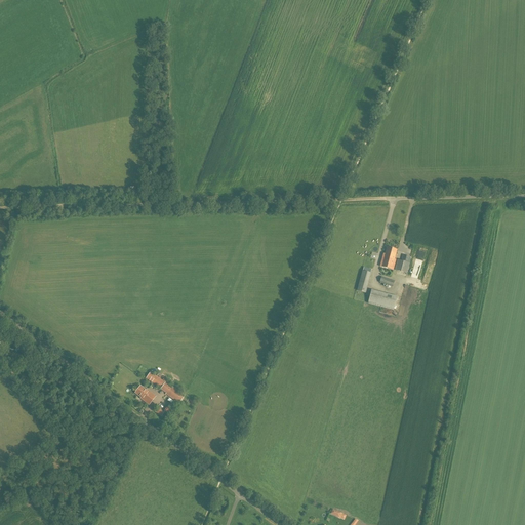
[(391,263),(394,263),(397,250),(387,247),(385,254),(384,253),(382,257),(389,259),(388,260),(390,260),(390,261),(391,261),(391,263)]
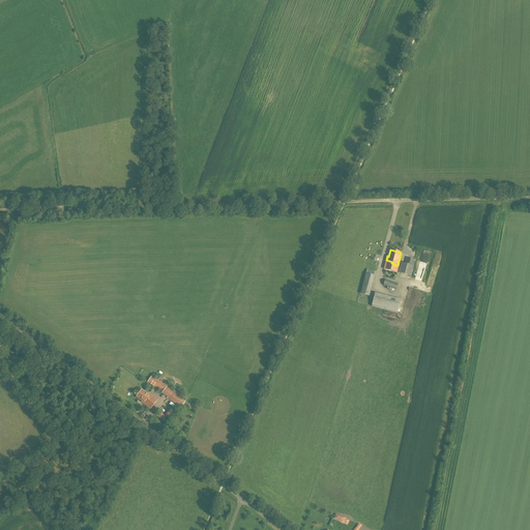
[(411,276),(415,260),(411,259),(409,264),(401,262),(399,272),(411,276)]
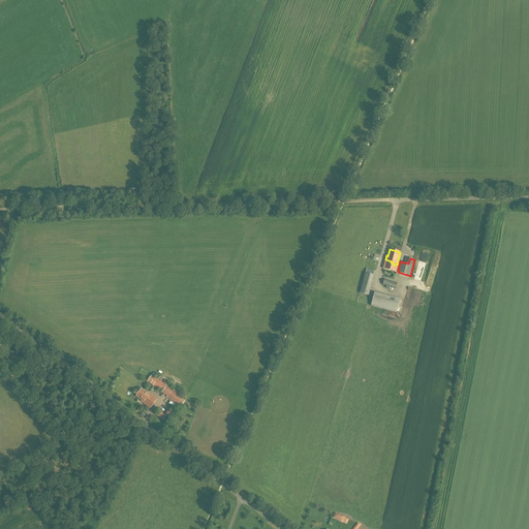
[(396,267),(397,265),(394,265),(394,263),(393,263),(393,262),(391,262),(392,261),(385,259),(383,269),(396,272),(397,267),(396,267)]
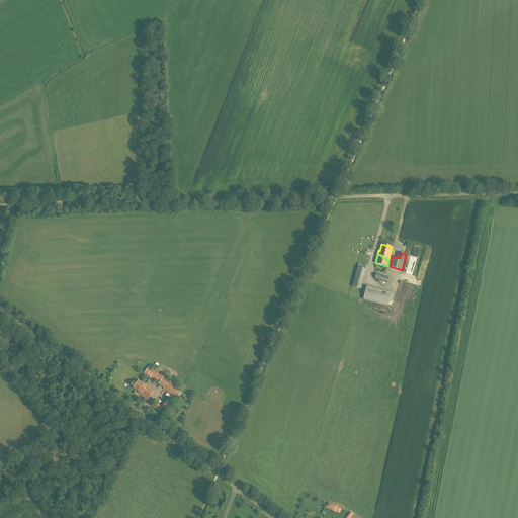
[(361,289),(366,269),(357,267),(352,287),(361,289)]
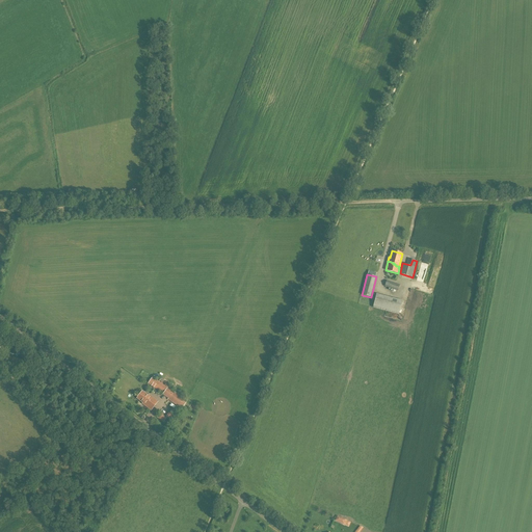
[(398,291),(400,285),(387,281),(384,287),(398,291)]
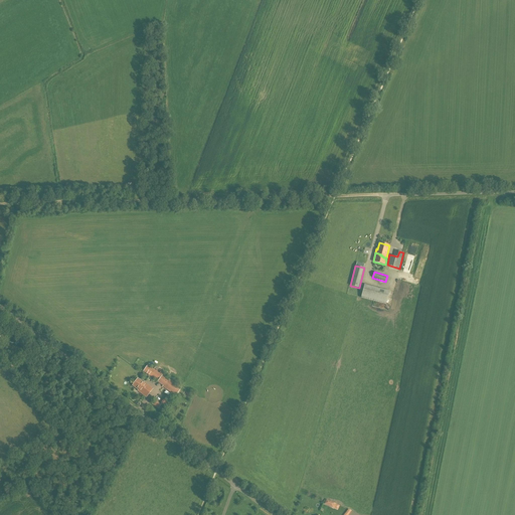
[(385,303),(389,292),(364,285),(361,296),(385,303)]
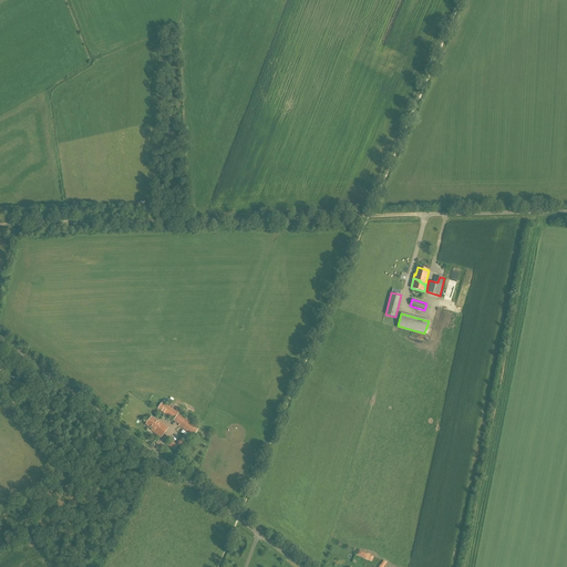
[(194,435),(199,428),(185,418),(154,395),(148,403),(181,424),(179,426),(194,435)]
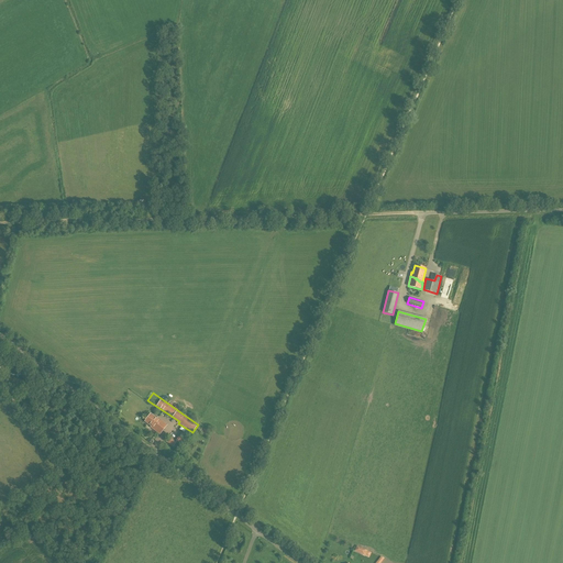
[(157,419),(151,415),(145,422),(151,427),(159,434),(167,426),(157,418),(157,419)]
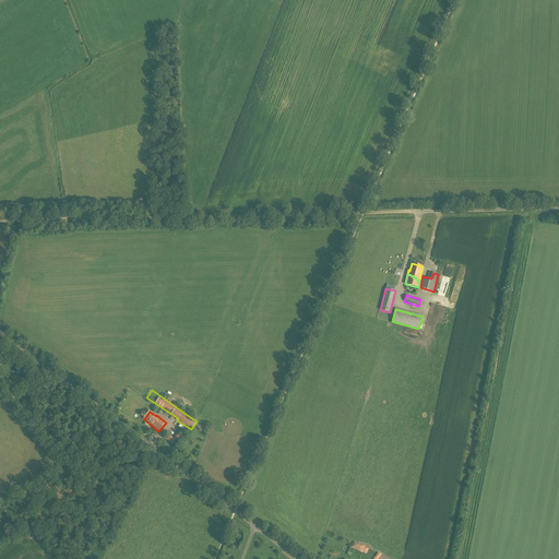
[(181,442),(187,435),(180,430),(175,437),(181,442)]
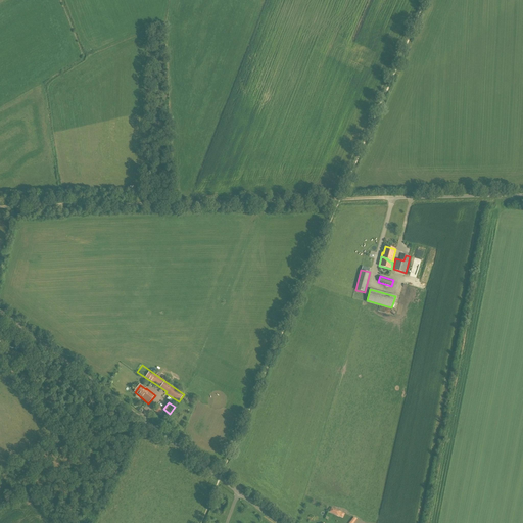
[(165,419),(169,415),(158,407),(155,411),(165,419)]
